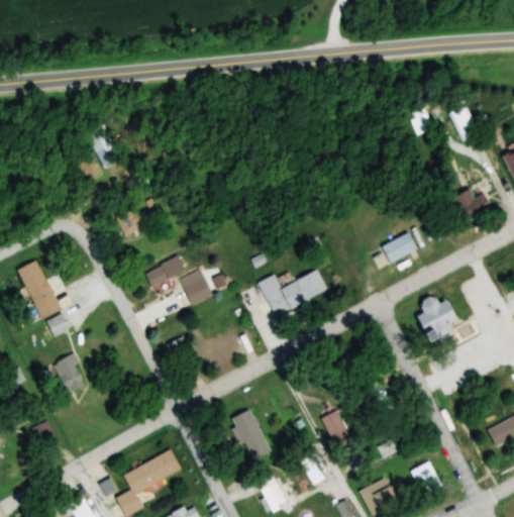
[(461,142),(481,132),(467,105),(447,114),(461,142)]
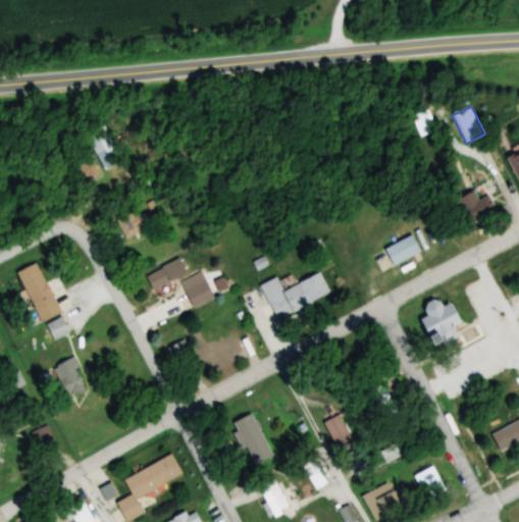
[(418,128),(434,120),(429,111),(413,118),(418,128)]
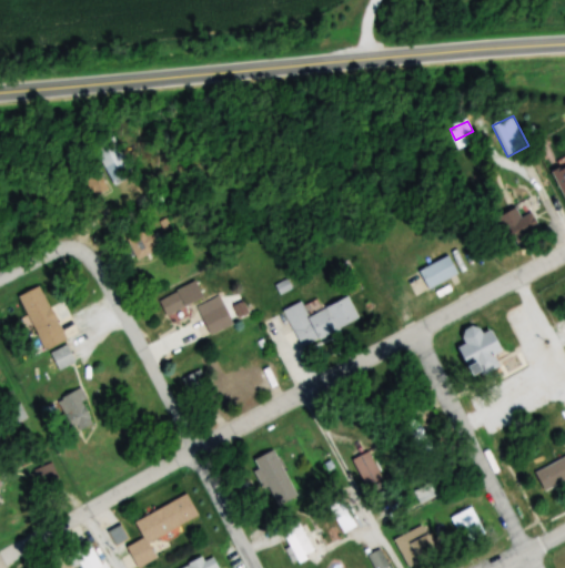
[(98,144),(111,186),(132,180),(120,138),(98,144)]
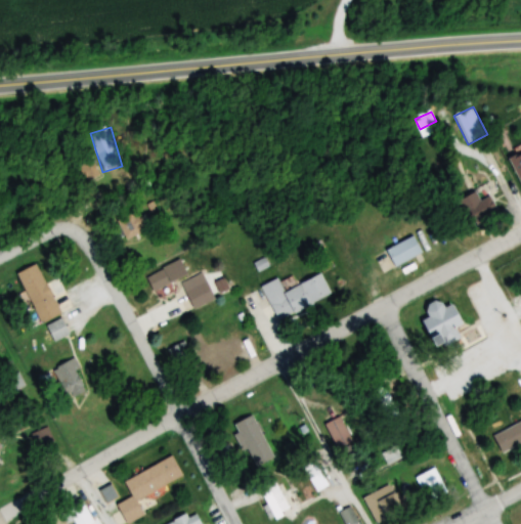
[(520,154),(510,159),(520,181),(520,154)]
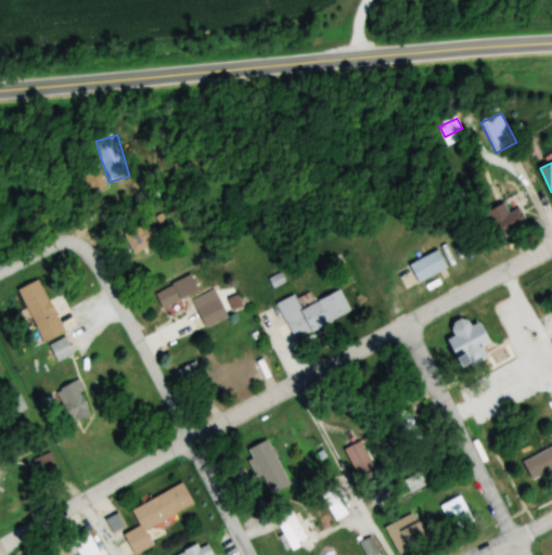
[(92,191),(107,185),(102,169),(87,175),(92,191)]
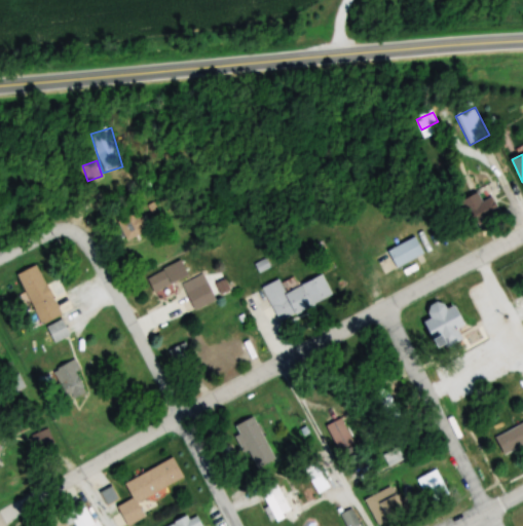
[(463,205),(477,226),(501,211),(488,190),(463,205)]
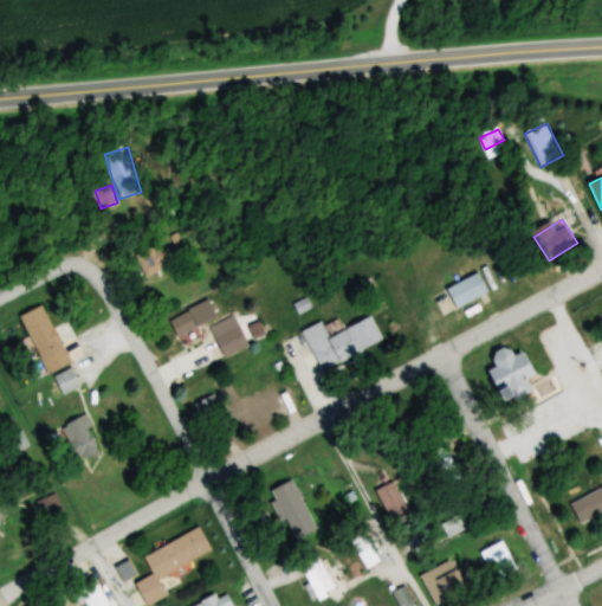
[(172,245),(160,253),(154,245),(135,258),(150,278),(180,257),(172,245)]
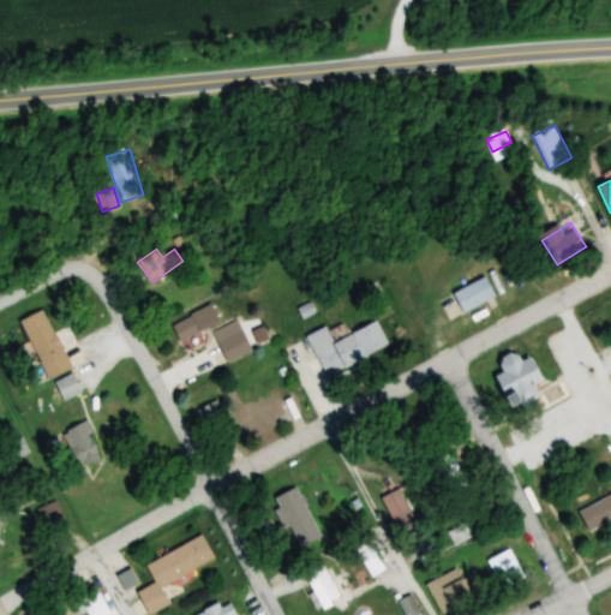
[(465,314),(497,296),(486,276),(454,293),(465,314)]
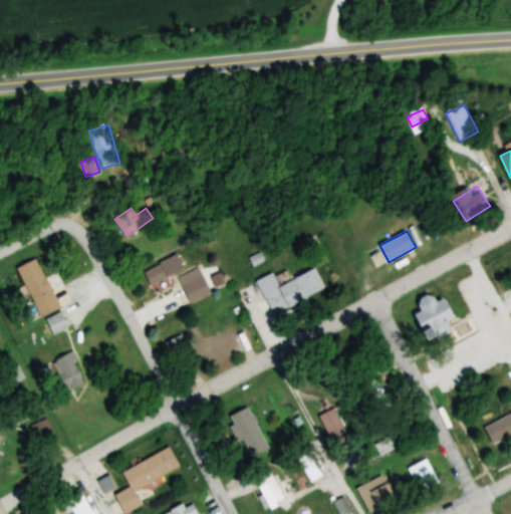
[(145,273),(153,287),(185,269),(177,255),(145,273)]
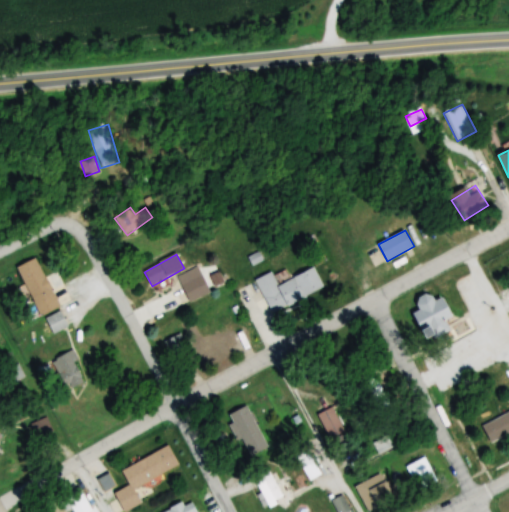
[(39,316),(59,308),(38,258),(18,266),(39,316)]
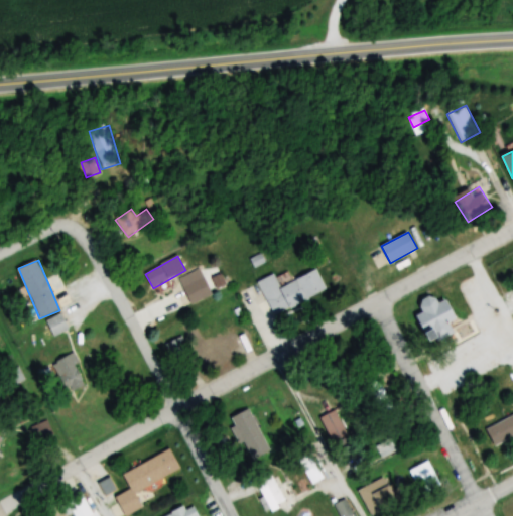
[(180,278),(191,305),(213,296),(201,269),(180,278)]
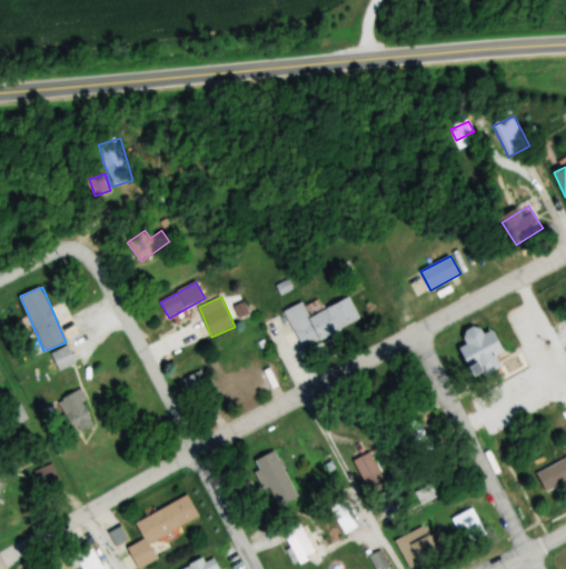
[(286,311),(301,348),(360,321),(350,298),(310,316),(305,302),(286,311)]
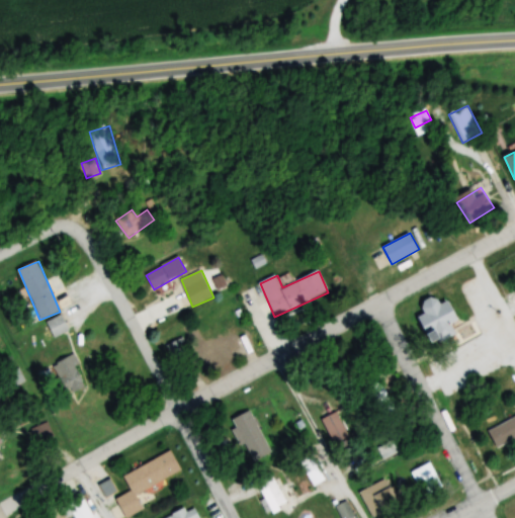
[(448,300),(437,305),(434,296),(420,303),(425,314),(415,318),(426,345),(455,334),(451,323),(456,321),(448,300)]
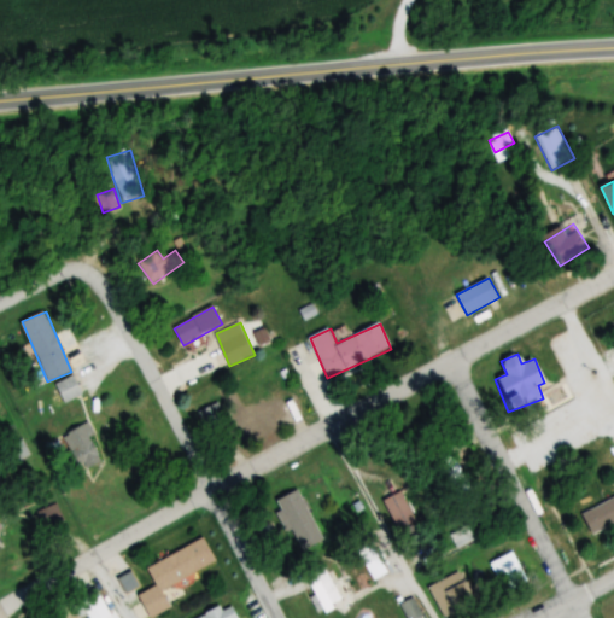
[(58,407),(85,395),(75,375),(56,385),(60,395),(54,397),(58,407)]
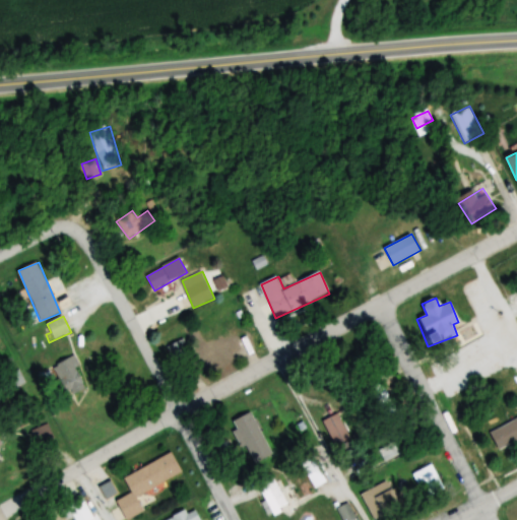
[(222,347),(219,340),(192,351),(200,370),(245,352),(240,340),(222,347)]
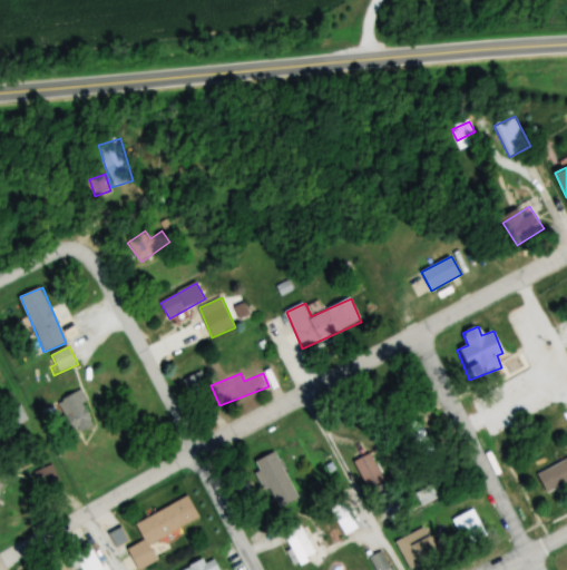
[(79,391),(58,401),(75,434),(96,424),(79,391)]
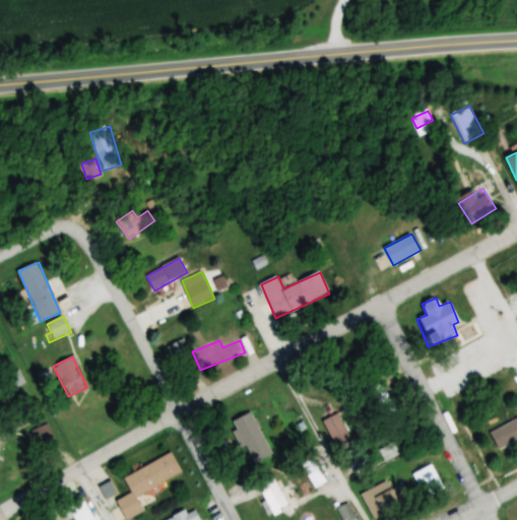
[(387,418),(399,411),(381,382),(369,390),(387,418)]
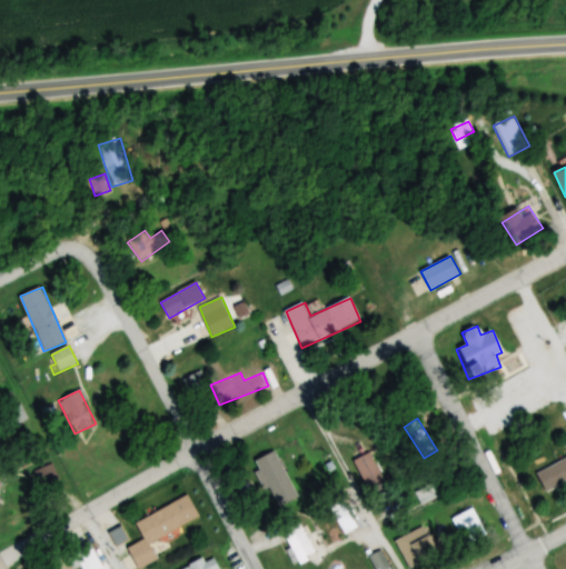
[(299,498),(277,450),(255,461),(277,508),(299,498)]
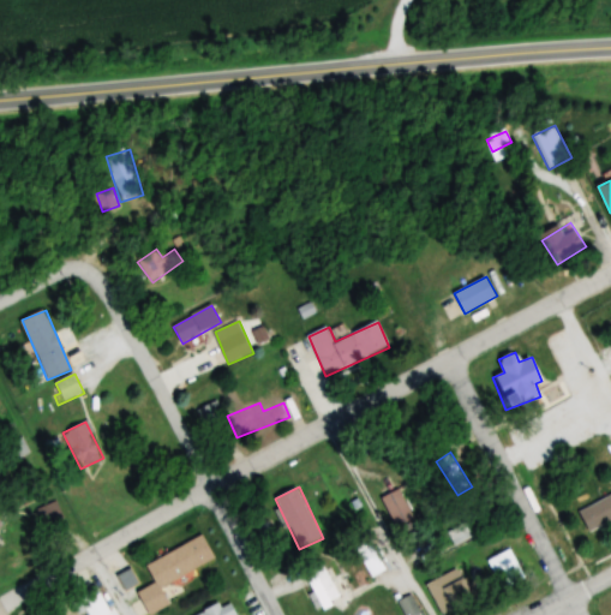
[(415,518),(400,489),(383,497),(397,526),(415,518)]
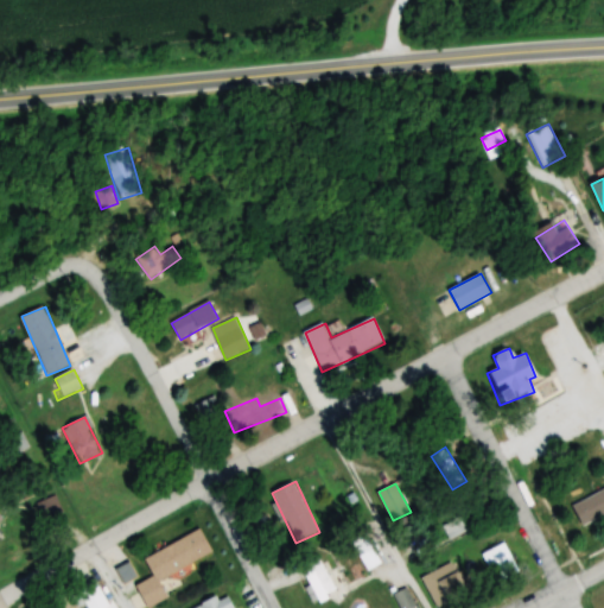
[(603,489),(572,506),(582,526),(603,514),(603,489)]
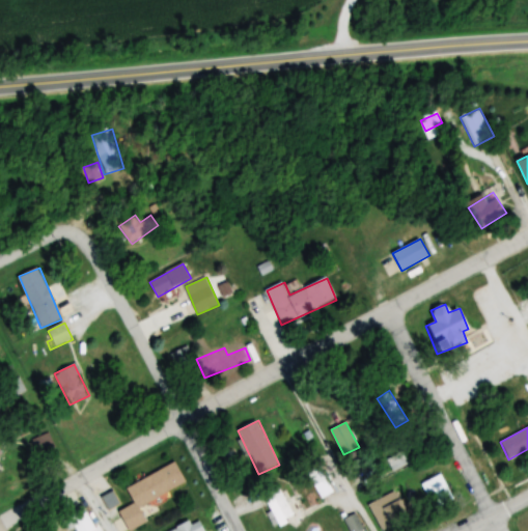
[(55,447),(50,432),(33,439),(38,454),(55,447)]
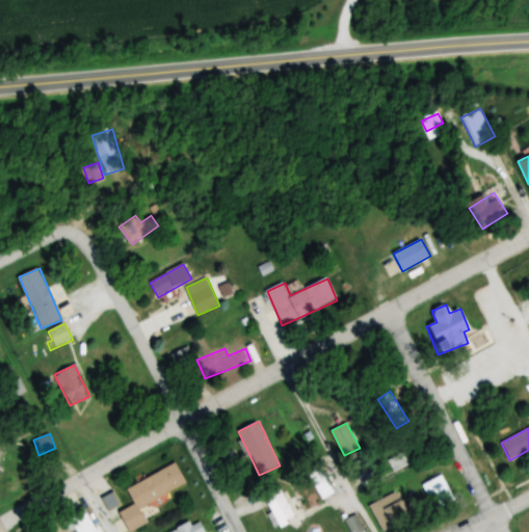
[(394,473),(428,455),(422,443),(388,460),(394,473)]
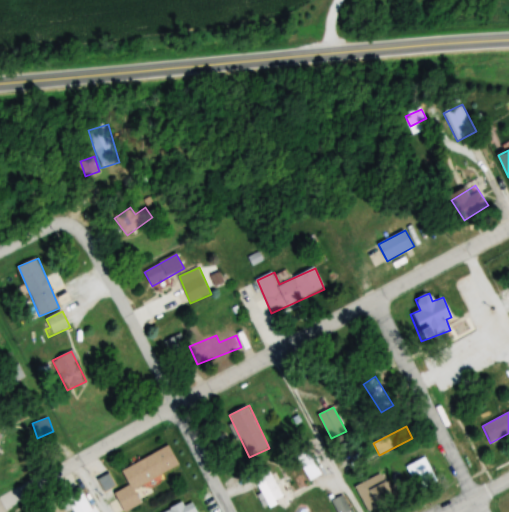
[(122,469),(129,486),(116,493),(124,511),(125,511),(143,503),(136,487),(180,466),(170,446),(122,469)]
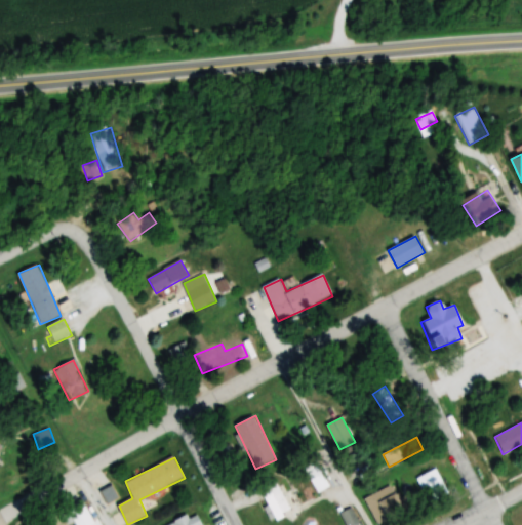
[(321,471),(317,459),(309,462),(310,466),(307,467),(310,475),(321,471)]
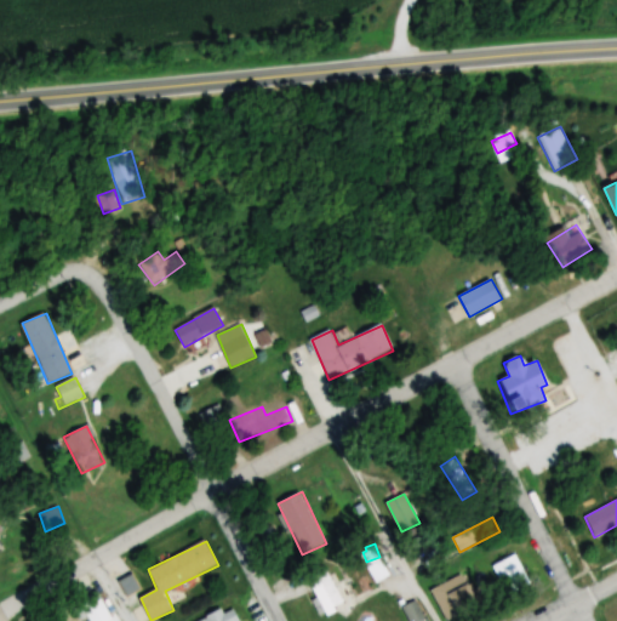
[(493,565),(508,597),(532,585),(518,554),(493,565)]
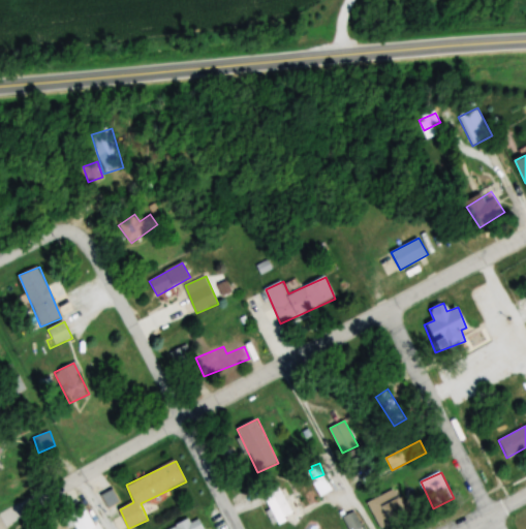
[(261,492),(279,524),(297,515),(278,481),(261,492)]
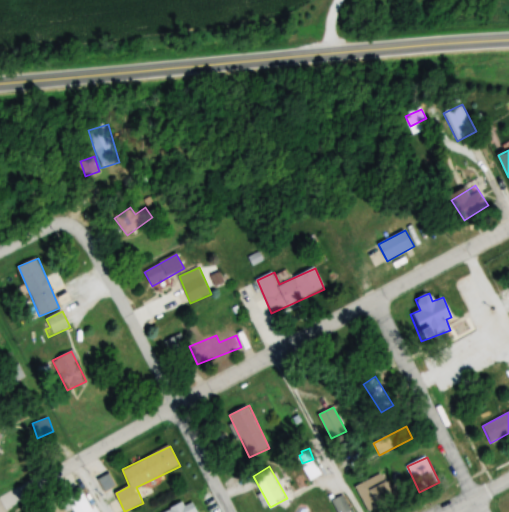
[(99,480),(106,491),(116,485),(109,474),(99,480)]
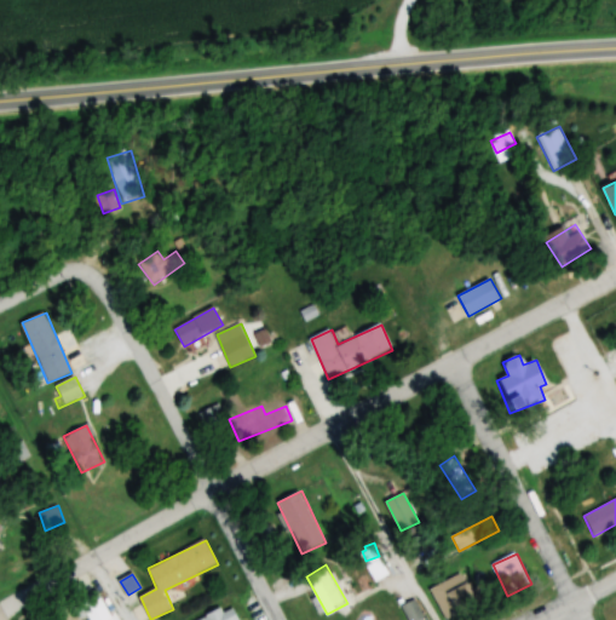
[(80,600),(90,619),(113,619),(99,590),(80,600)]
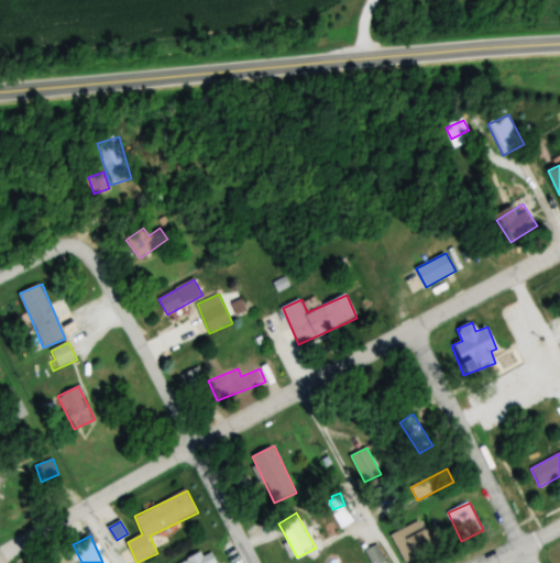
[(366,550),(371,562),(386,562),(379,544),(366,550)]
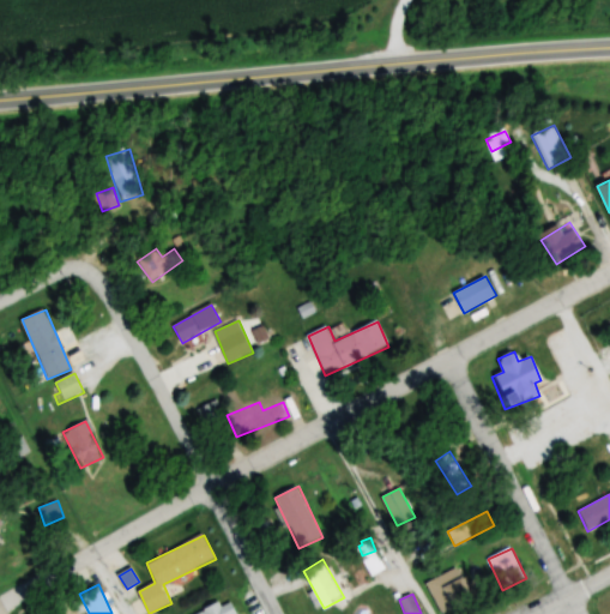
[(198,613),(237,613),(229,597),(198,613)]
